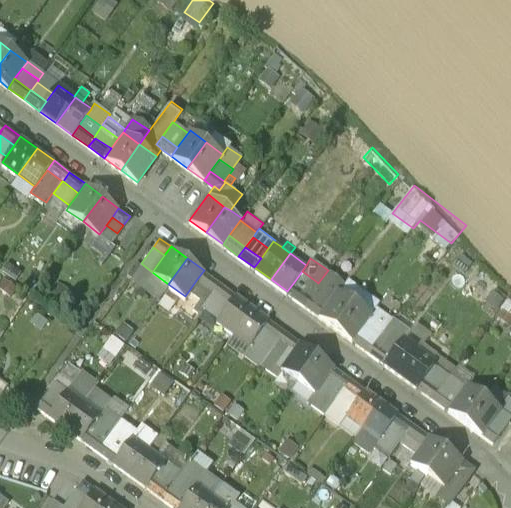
[(220,281),(204,270),(197,279),(213,290),(213,291),(220,281)]
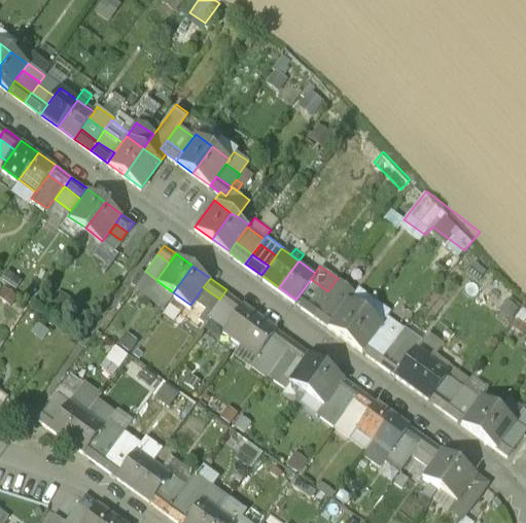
[(354,291),(338,278),(327,291),(343,303),(348,297),(350,298),(354,291)]
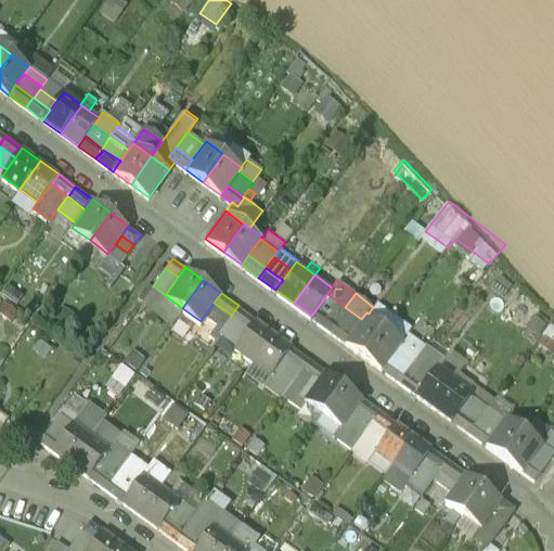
[(344,306),(327,294),(319,306),(335,318),(344,306)]
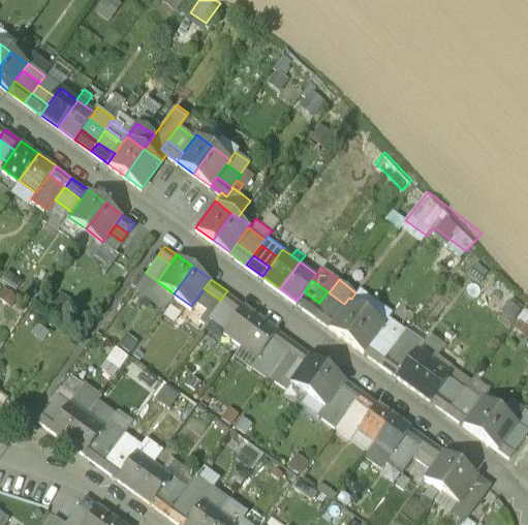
[(220,300),(204,288),(197,298),(208,306),(213,309),(220,300)]
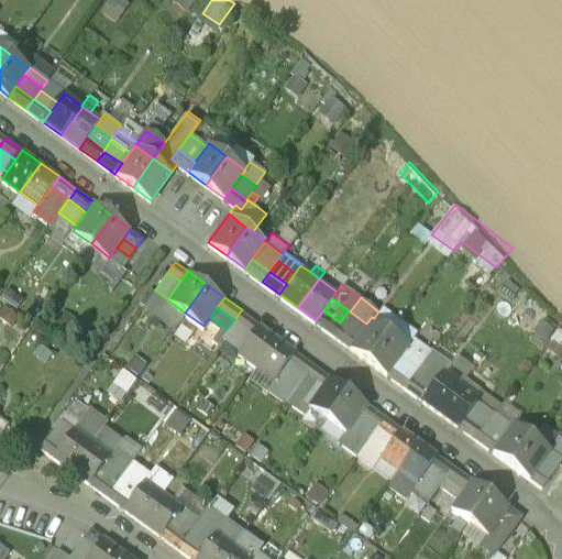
[(260,322),(242,309),(234,320),(252,332),(260,322)]
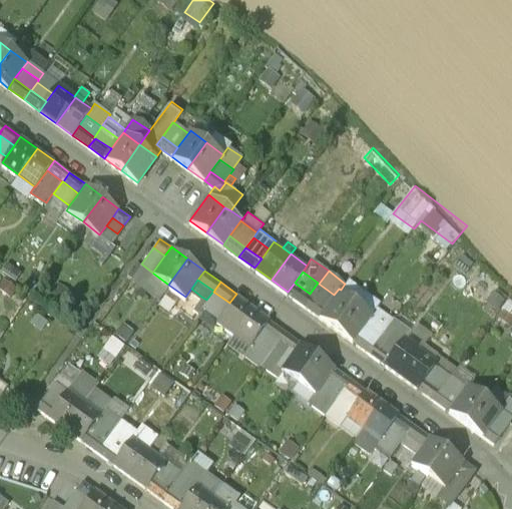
[(310,294),(295,283),(288,292),(304,304),(311,295),(310,294)]
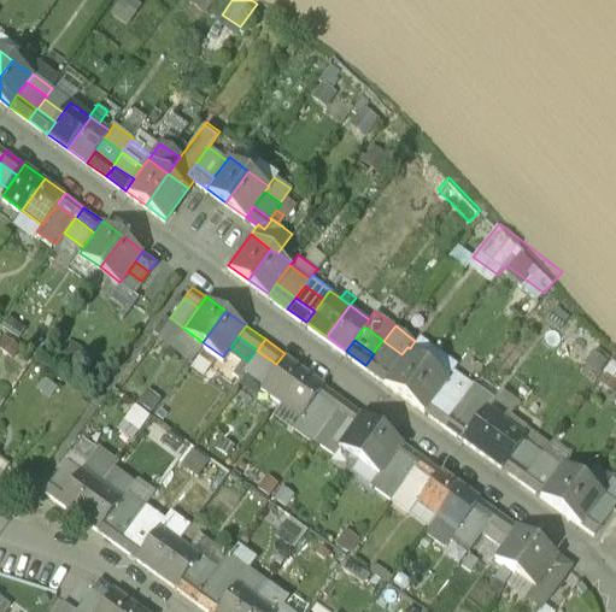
[(383,341),(382,340),(373,353),(374,354),(393,368),(402,354),(383,341)]
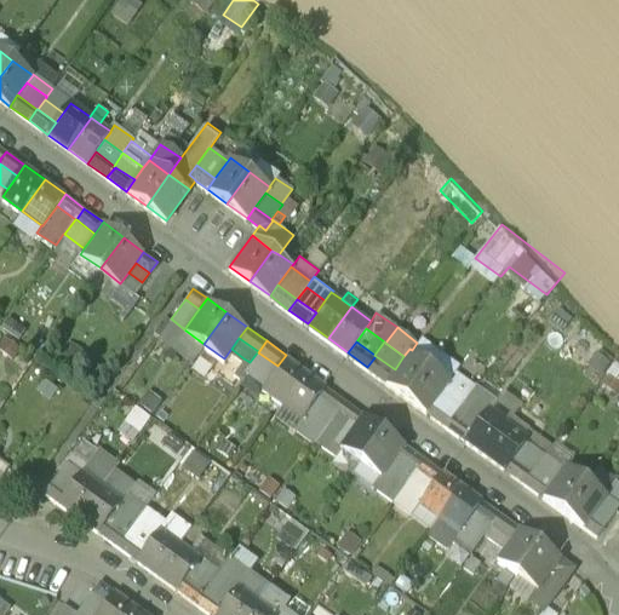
[(86,355),(73,345),(67,354),(80,363),(86,355)]
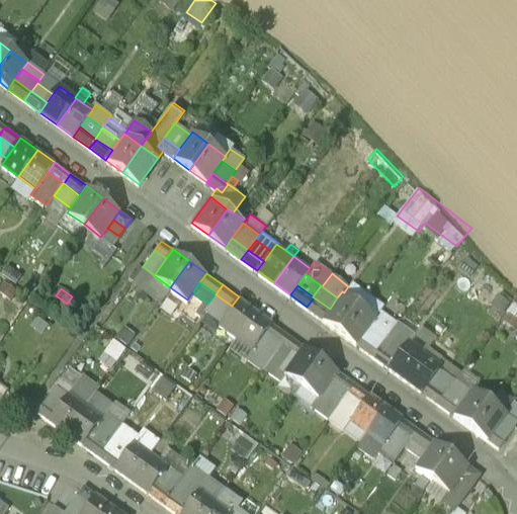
[(330,309),(323,318),(340,330),(358,304),(344,292),(342,291),(337,297),(330,309)]
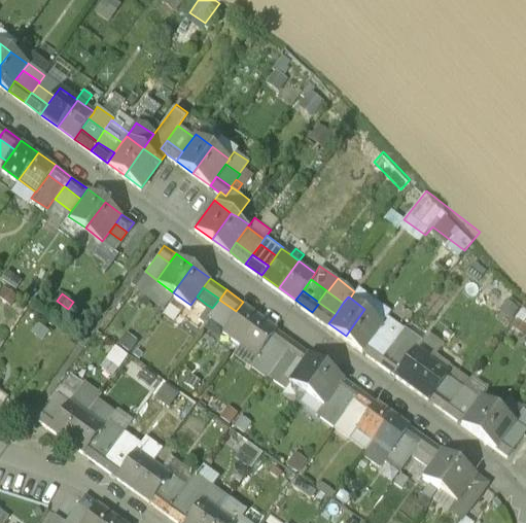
[(219,300),(219,299),(212,308),(209,312),(225,324),(236,311),(219,300)]
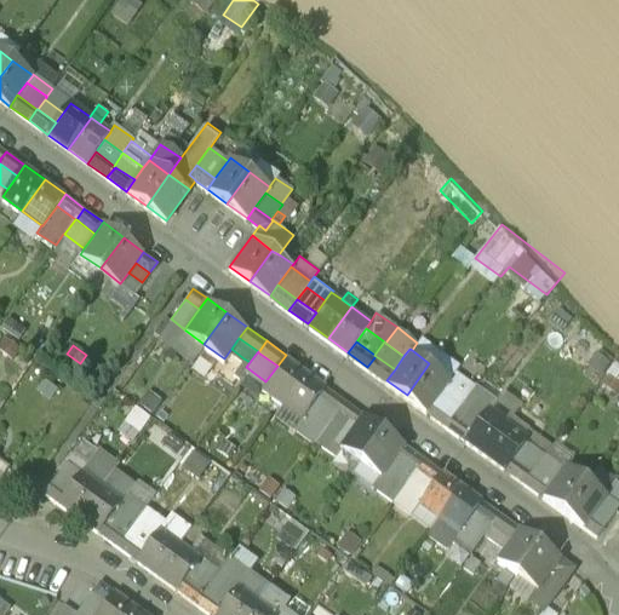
[(265,381),(263,386),(282,401),(305,369),(286,355),(278,366),(265,381)]
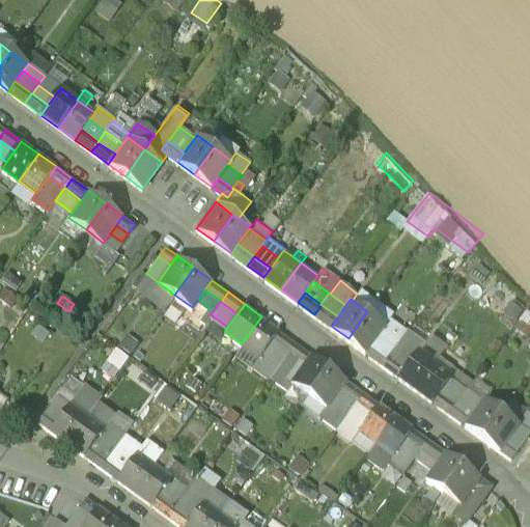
[(338,316),(322,305),(314,314),(331,326),(338,316)]
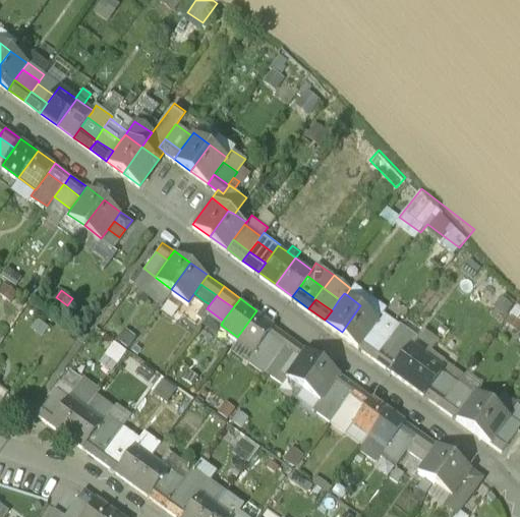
[(205,301),(196,311),(201,316),(207,308),(210,304),(205,301)]
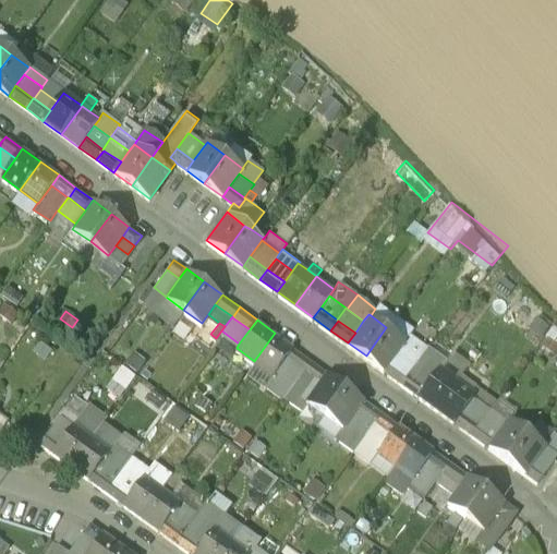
[(386,327),(366,356),(384,369),(391,359),(401,344),(404,340),(386,327)]
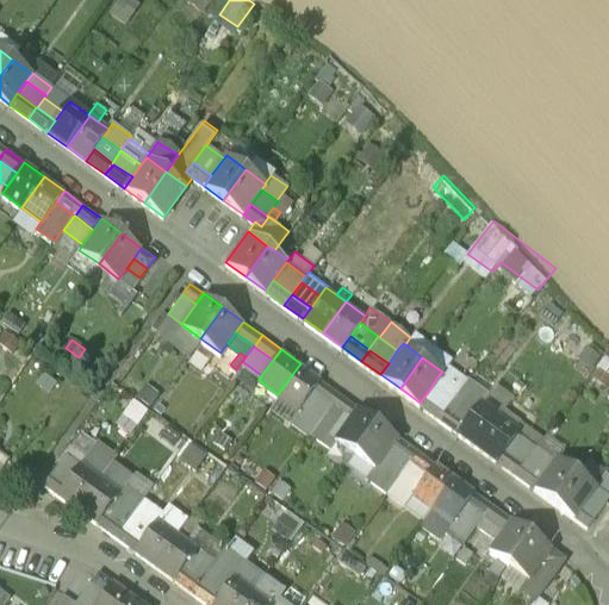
[(300,363),(278,394),(297,407),(298,409),(303,401),(312,388),(321,378),(300,363)]
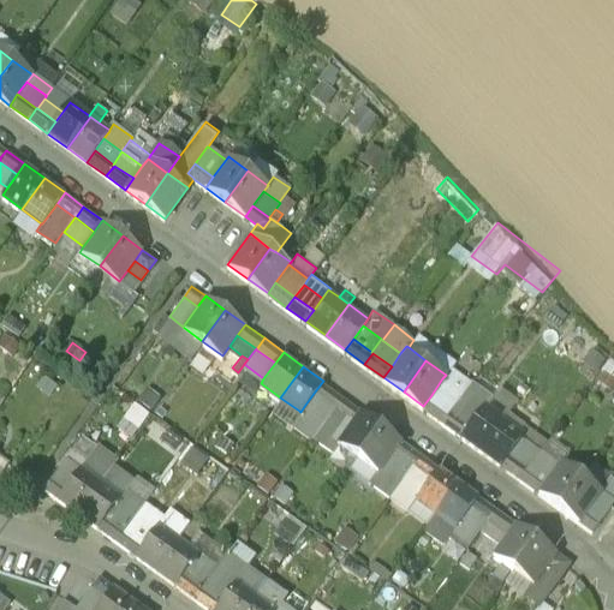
[(470,382),(451,368),(446,375),(442,378),(462,393),(463,393),(470,382)]
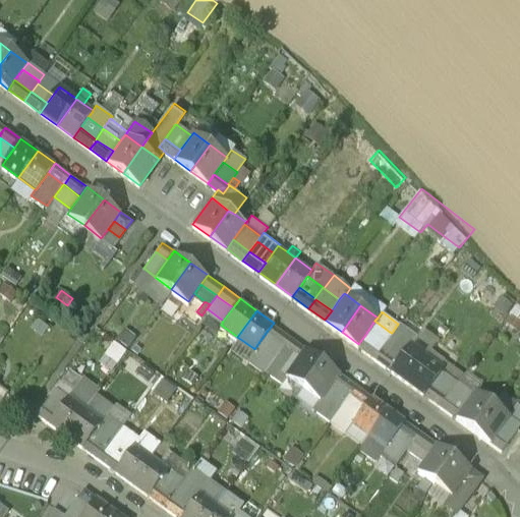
[(391,333),(374,321),(365,335),(381,346),(391,333)]
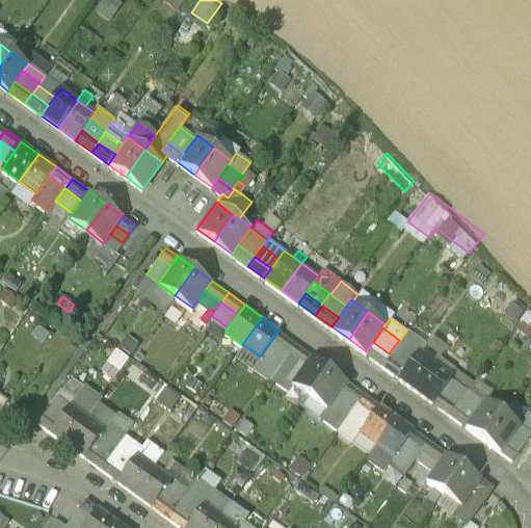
[(296,342),(280,330),(272,339),(289,351),(296,342)]
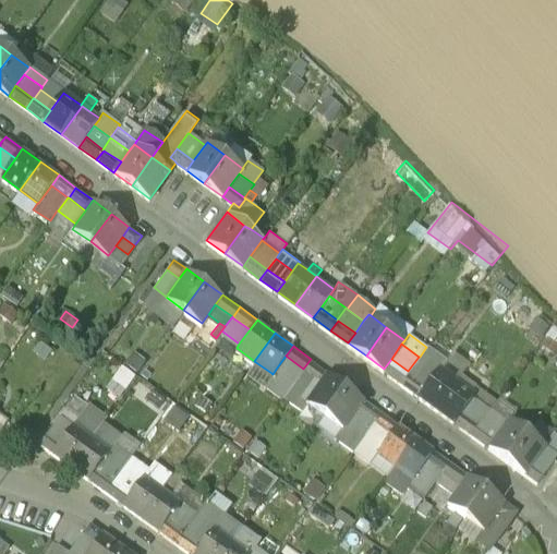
[(420,357),(415,362),(416,362),(422,366),(433,350),(427,346),(420,357)]
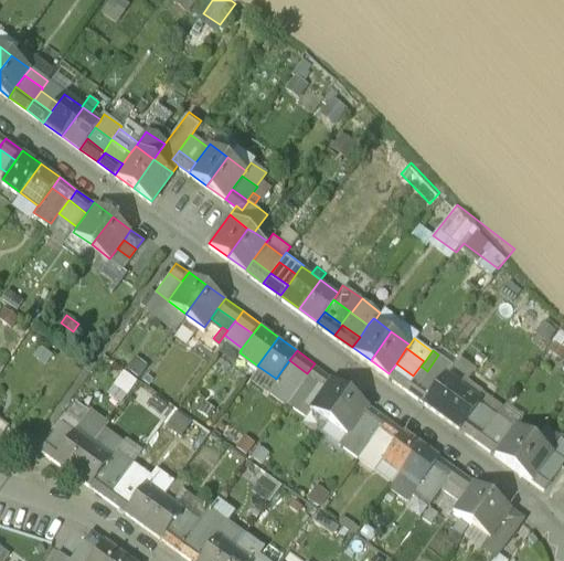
[(438,355),(427,371),(438,379),(445,370),(447,372),(451,364),(438,355)]
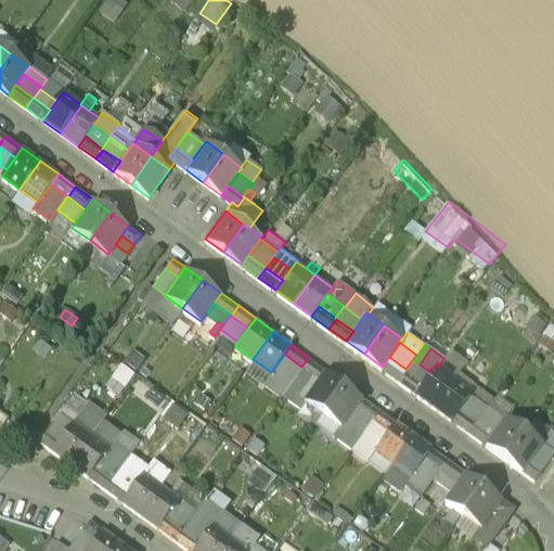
[(301,367),(284,354),(275,366),(293,379),(294,379),(301,367)]
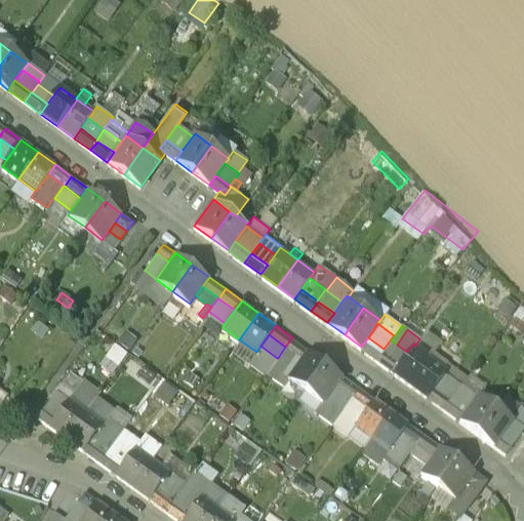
[(400,361),(385,350),(392,341),(391,341),(395,335),(394,335),(384,349),(377,359),(394,370),(400,361)]
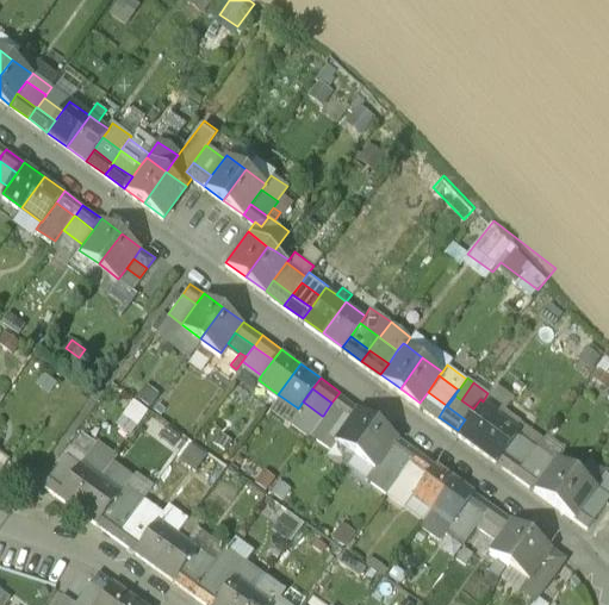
[(124,418),(140,428),(155,401),(140,392),(124,418)]
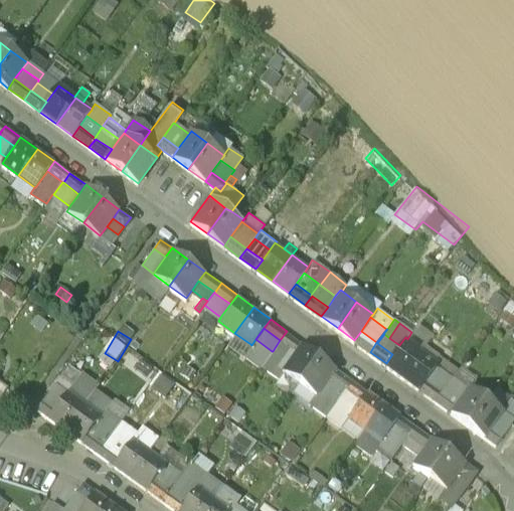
[(303,342),(287,331),(280,340),(296,351),(303,342)]
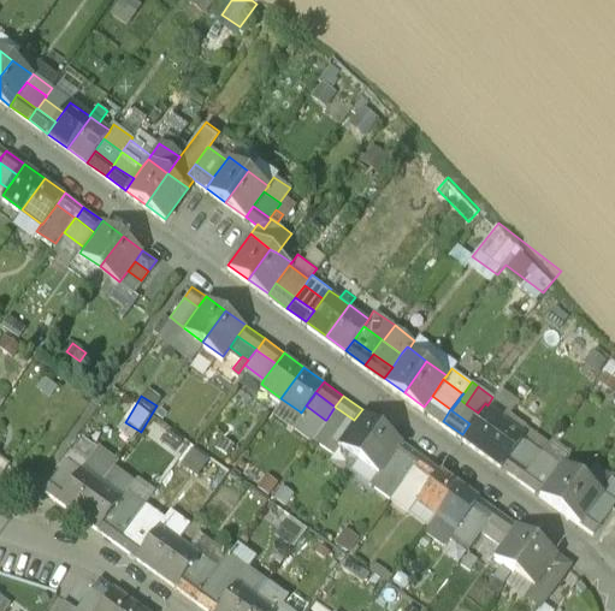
[(450,409),(432,396),(424,407),(443,421),(450,409)]
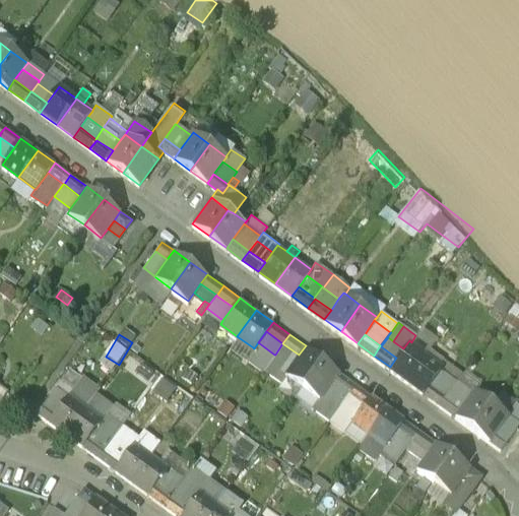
[(393,341),(388,337),(381,346),(396,358),(403,348),(393,341)]
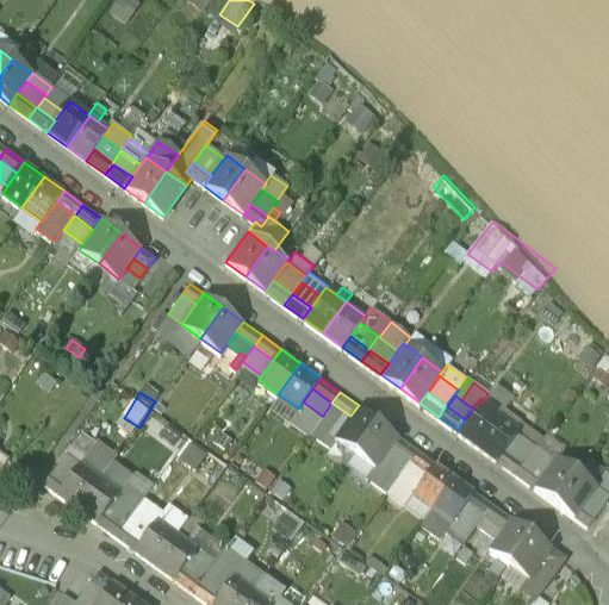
[(483,401),(480,399),(473,409),(465,419),(458,430),(477,444),(499,413),(483,401)]
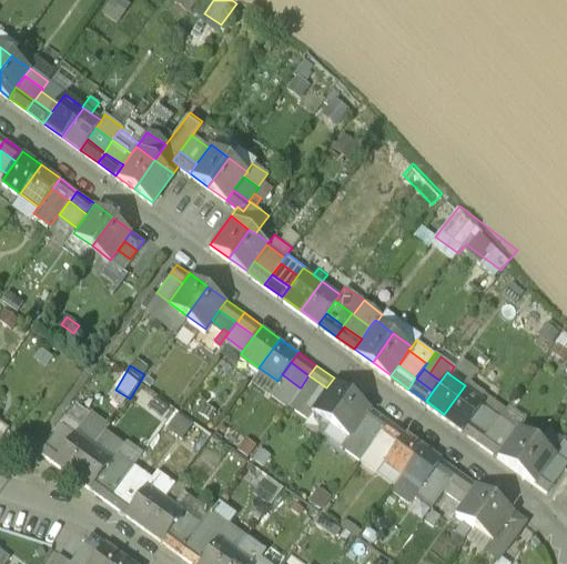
[(300,388),(282,374),(277,381),(276,380),(271,388),(290,401),(300,388)]
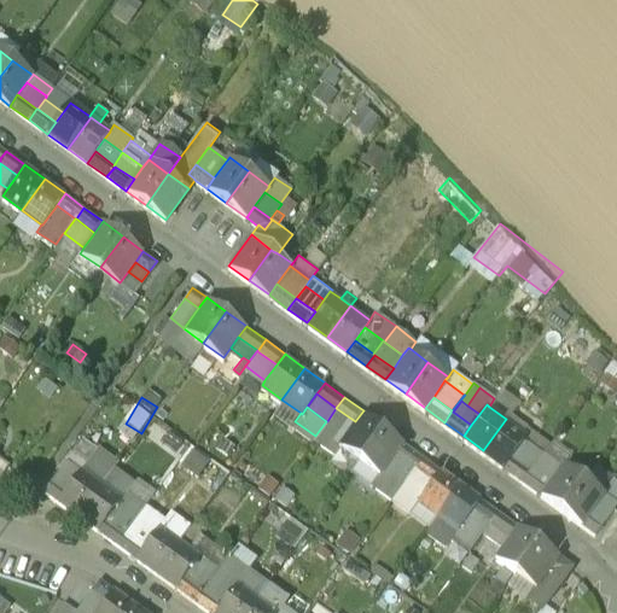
[(355,421),(336,408),(327,421),(335,427),(345,435),(355,421)]
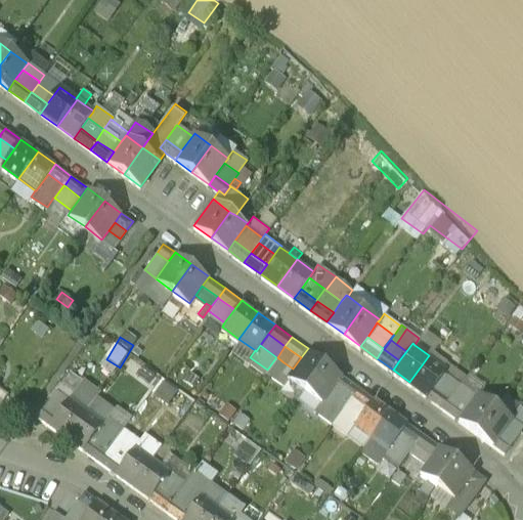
[(324,360),(308,348),(301,357),(293,369),(289,375),(305,387),(324,360)]
